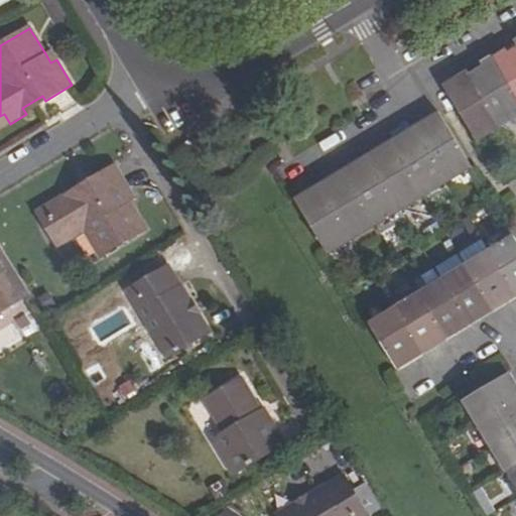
[(515,45),(515,43),(491,57),(515,99),(515,45)]
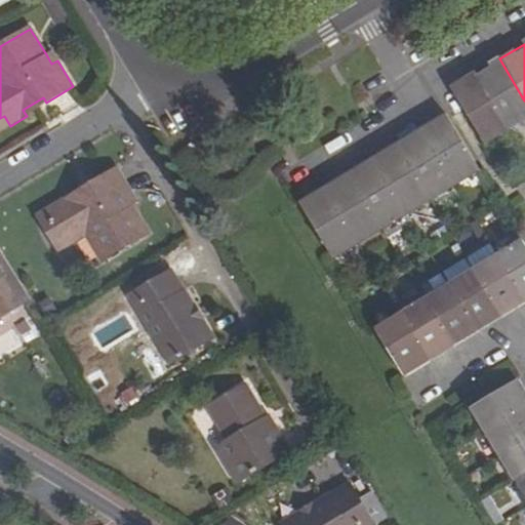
[(51,64),(57,61),(51,51),(46,54),(51,64)]
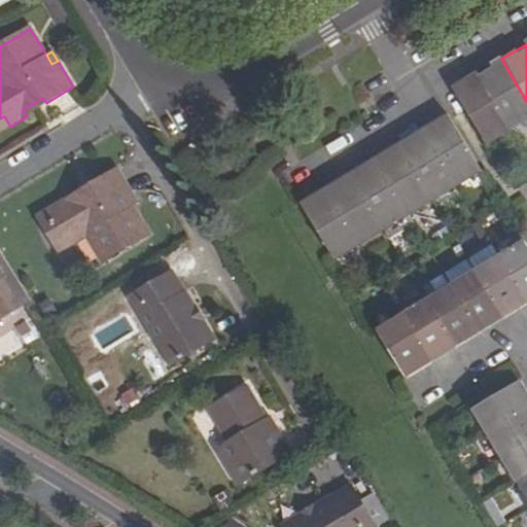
[(477,74),(511,131),(526,120),(526,101),(501,59),(477,74)]
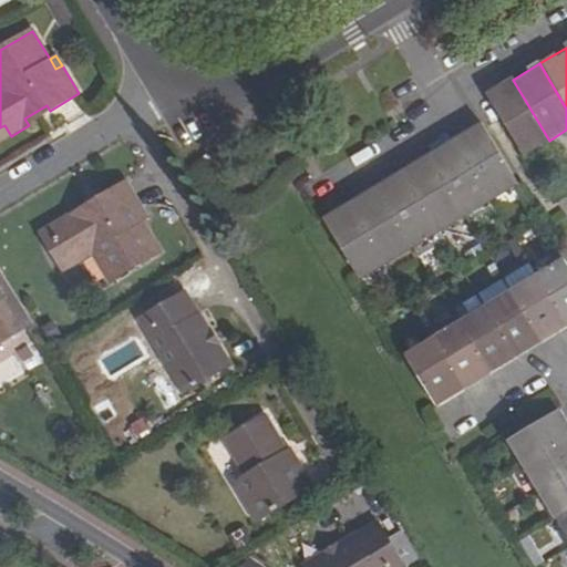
[(524,156),(549,141),(513,80),(486,95),(500,117),(524,156)]
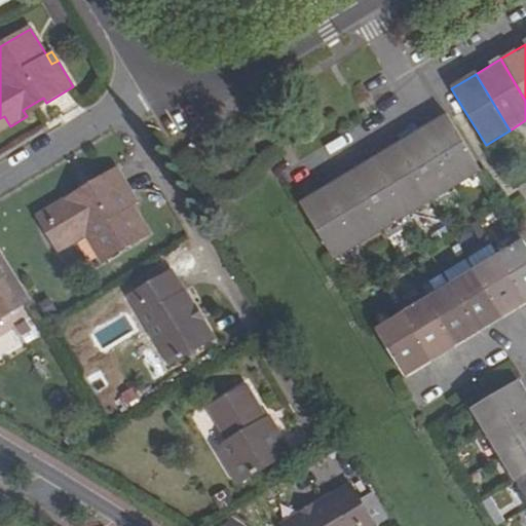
[(27,116),(46,103),(43,98),(23,110),(27,116)]
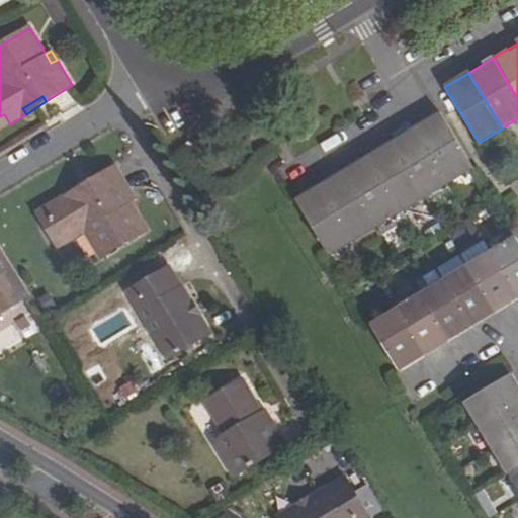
[(448,183),(472,169),(441,116),(439,112),(415,127),(448,183)]
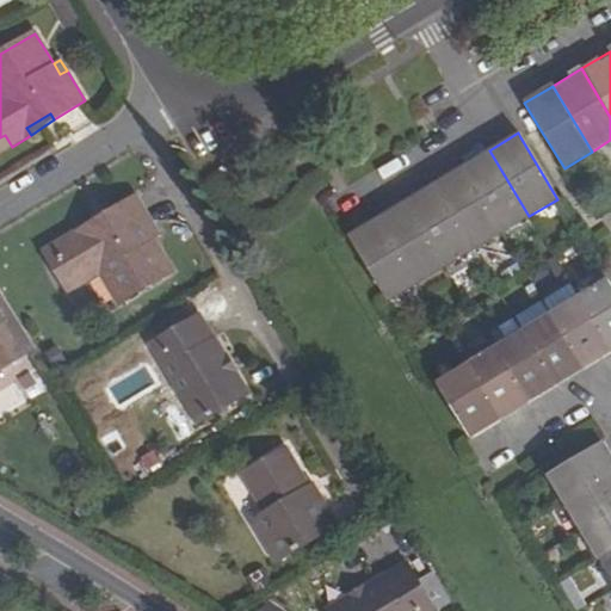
[(5,135),(0,137),(0,153),(12,147),(5,135)]
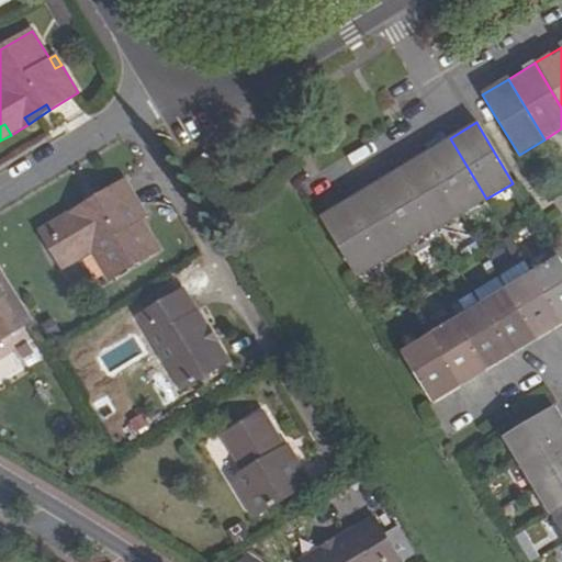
[(450,138),(424,155),(460,215),(486,199),(450,138)]
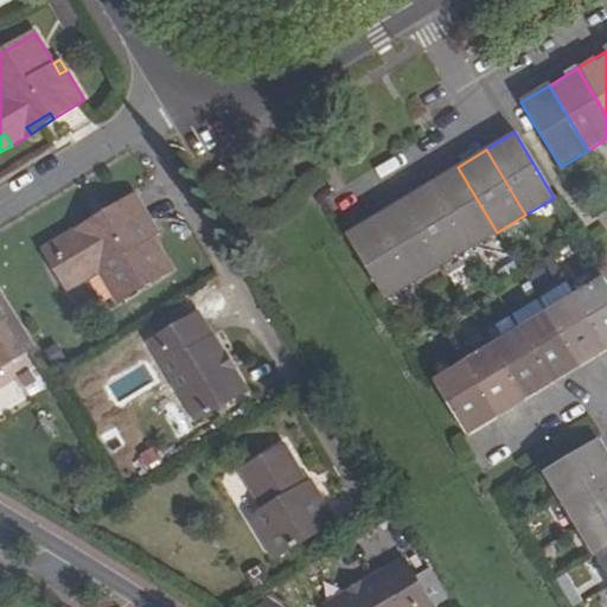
[(497,232),(458,167),(429,184),(468,249),(497,232)]
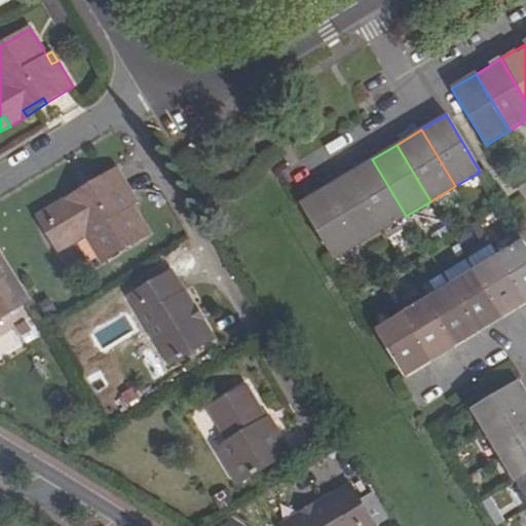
[(348,175),(382,231),(406,216),(372,159),(348,175)]
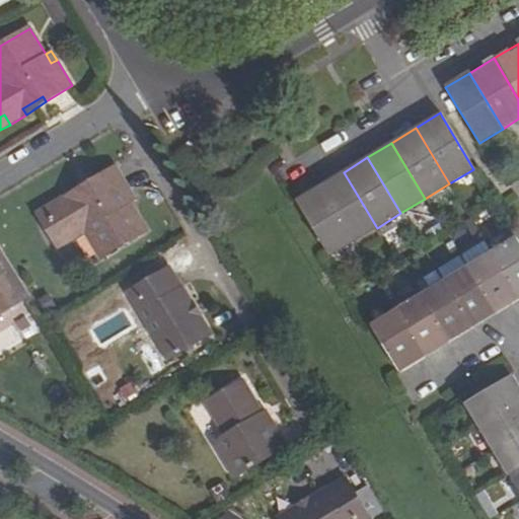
[(114,166),(89,180),(93,187),(72,199),(68,194),(52,204),(57,213),(41,223),(57,248),(85,232),(101,257),(147,230),(130,203),(124,194),(130,191),(114,166)]
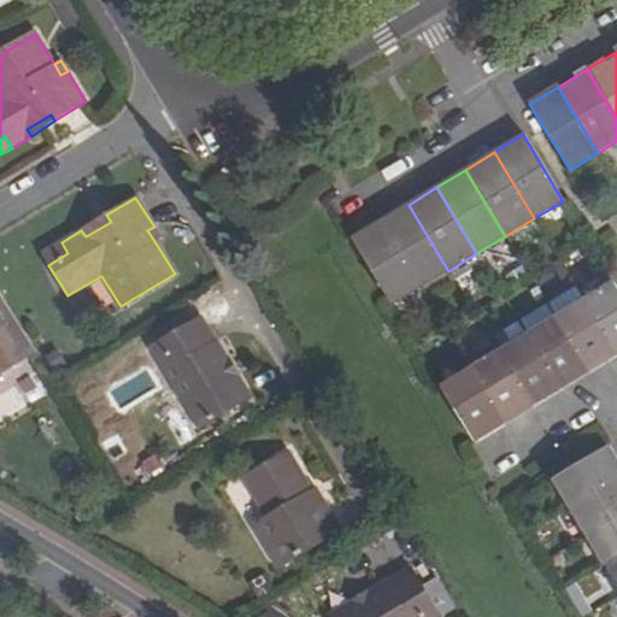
[(419,288),(448,271),(409,205),(380,222),(419,288)]
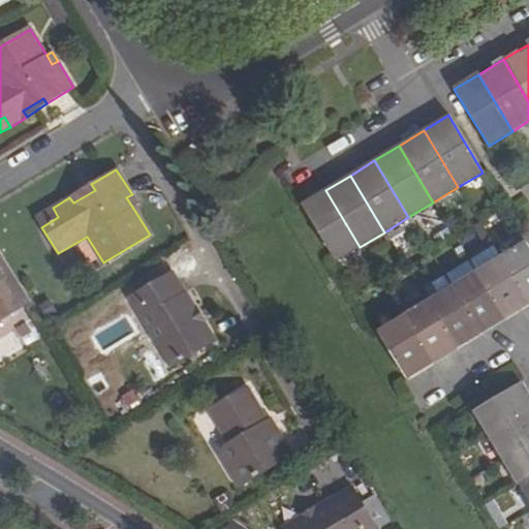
[(95,190),(91,184),(69,197),(73,203),(95,190)]
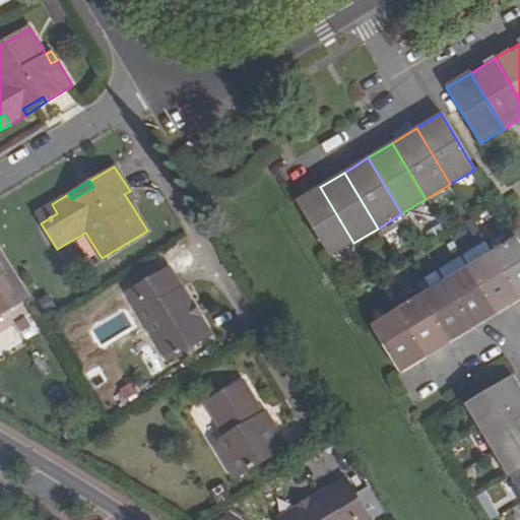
[(353,243),(320,187),(296,201),(330,257),(353,243)]
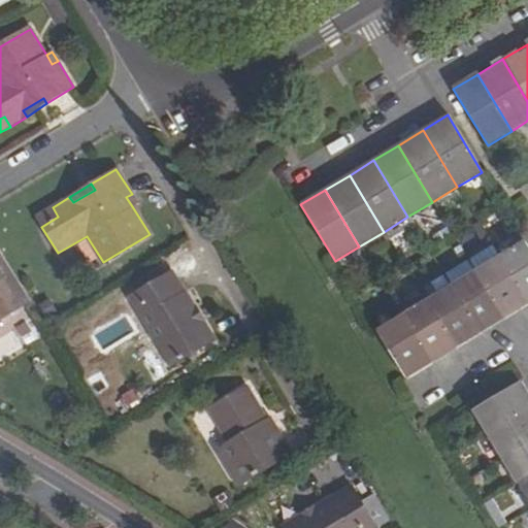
[(126,197),(132,206),(137,203),(132,194),(126,197)]
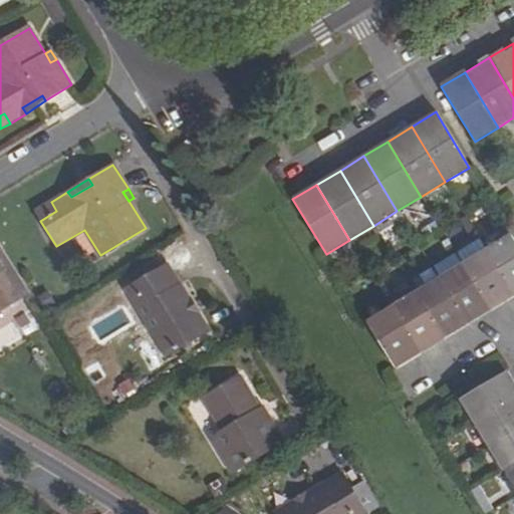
[(56,211),(51,202),(35,212),(40,221),(56,211)]
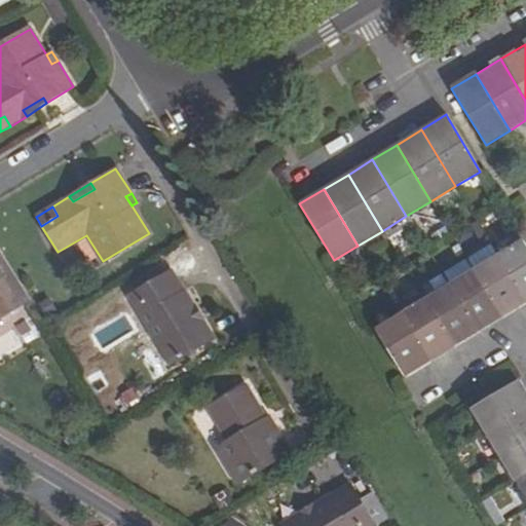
[(145,242),(136,248),(140,256),(149,250),(145,242)]
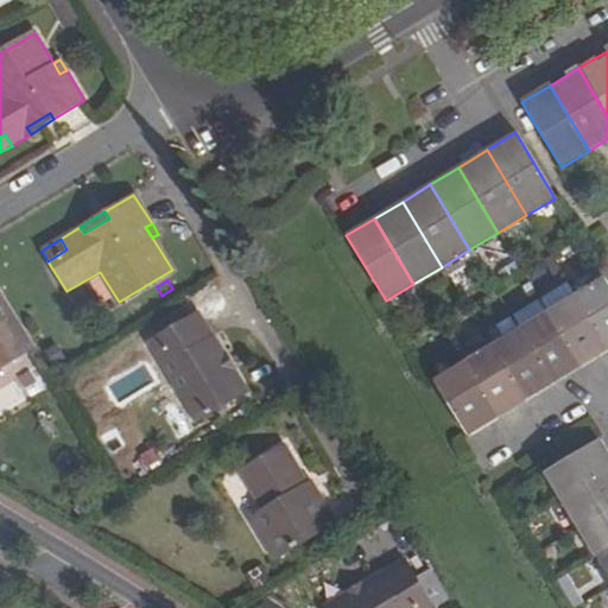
[(576,297),(607,349),(607,285),(605,280),(576,297)]
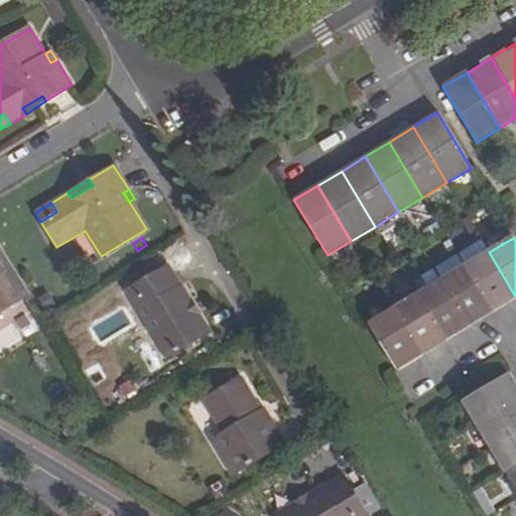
[(489,252),(464,267),(491,311),(515,296),(489,252)]
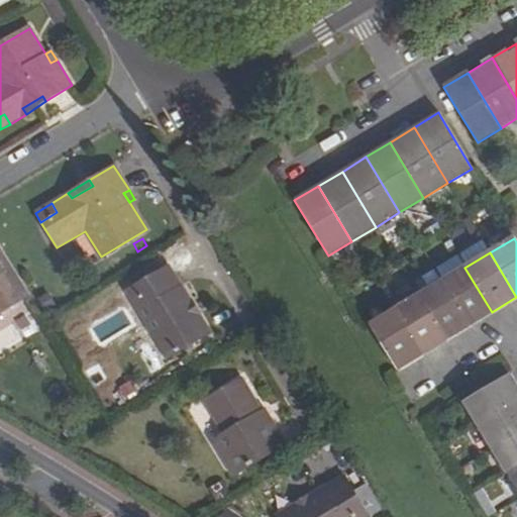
[(441,282),(469,327),(492,312),(464,268),(441,282)]
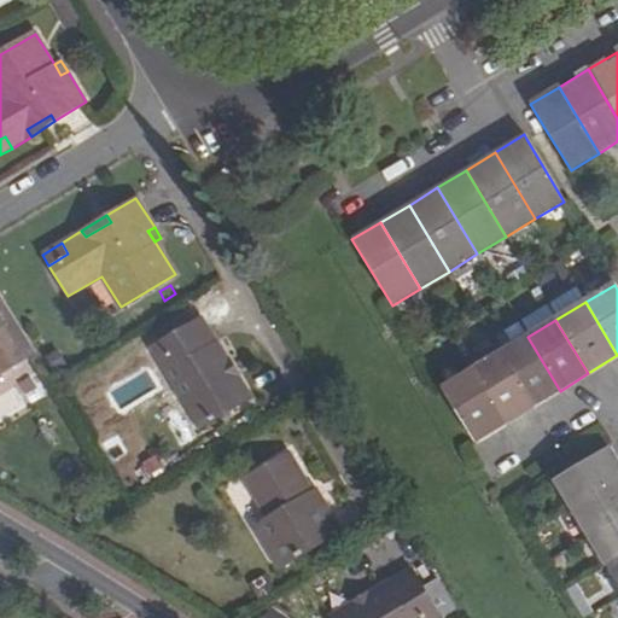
[(153,350),(200,429),(250,398),(202,321),(153,350)]
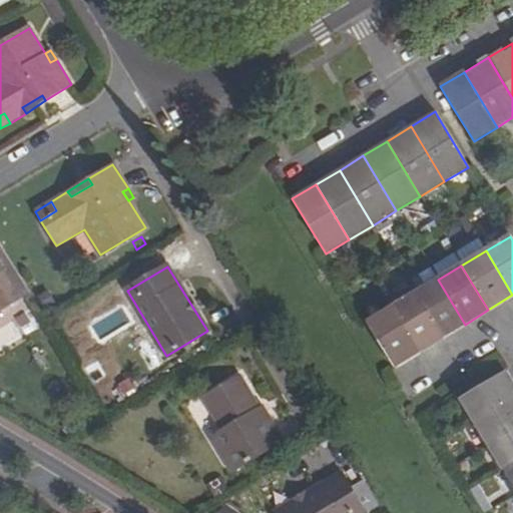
[(414,294),(441,339),(465,325),(438,280),(414,294)]
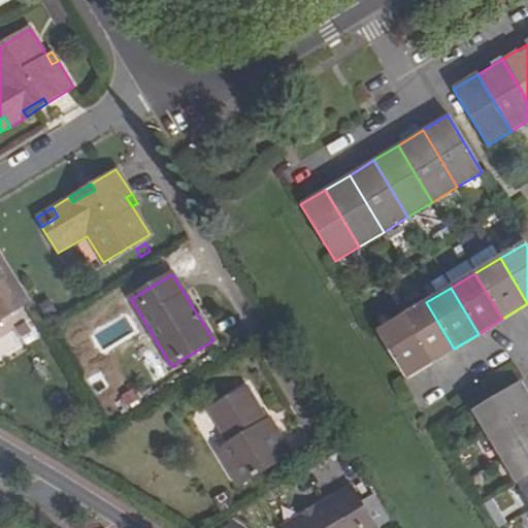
[(0,318),(11,310),(0,291),(0,318)]
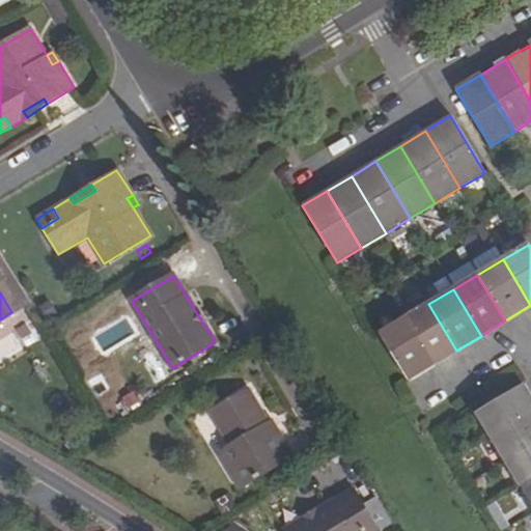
[(432,365),(456,351),(428,304),(404,319),(432,365)]
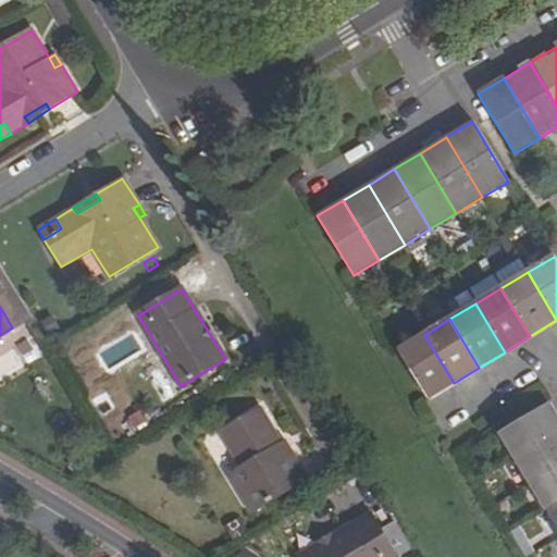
[(454,383),(424,335),(398,350),(425,395),(428,399),(454,383)]
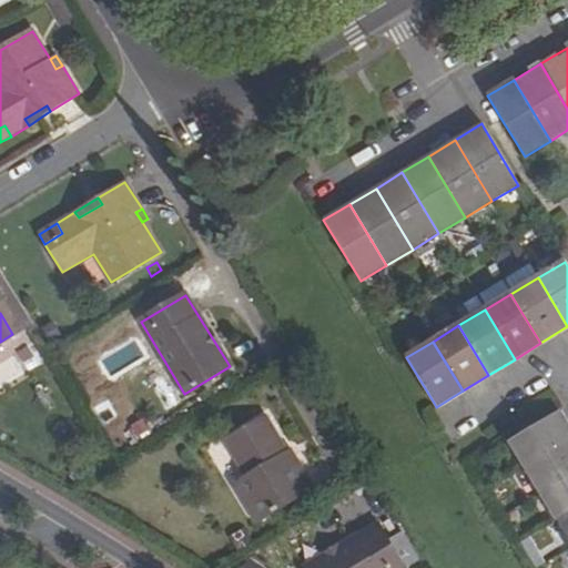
[(36,344),(21,352),(30,368),(44,362),(36,344)]
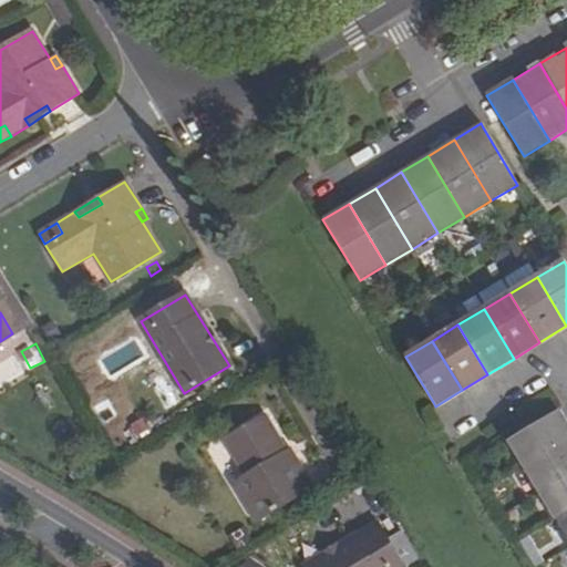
[(524,467),(566,441),(566,425),(558,411),(558,410),(508,441),(524,467)]
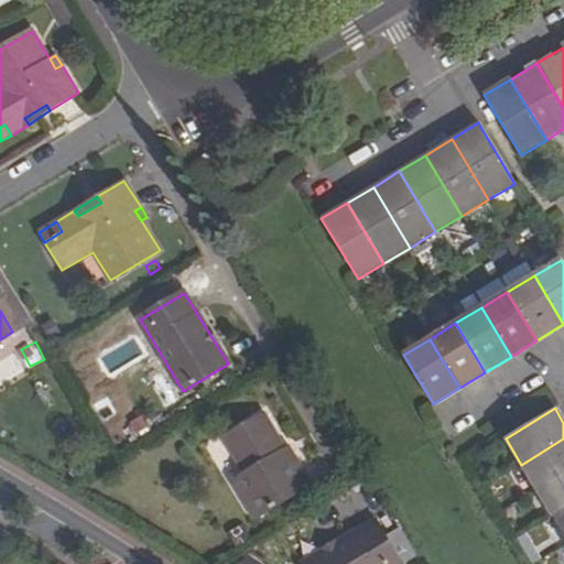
[(311,484),(292,454),(289,456),(283,447),(262,414),(224,438),(243,470),(248,478),(235,487),(255,519),(311,484)]
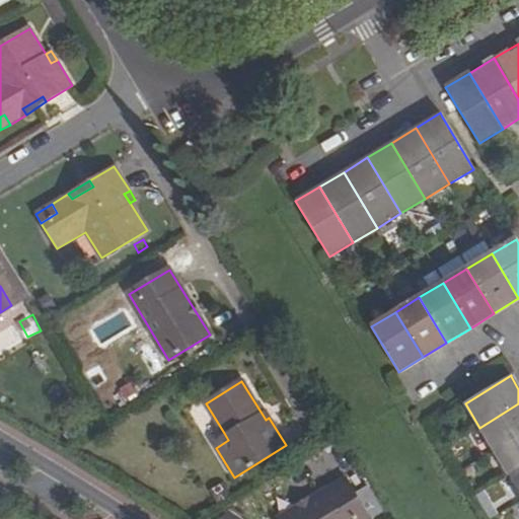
[(494,452),(518,436),(518,403),(479,428),(494,452)]
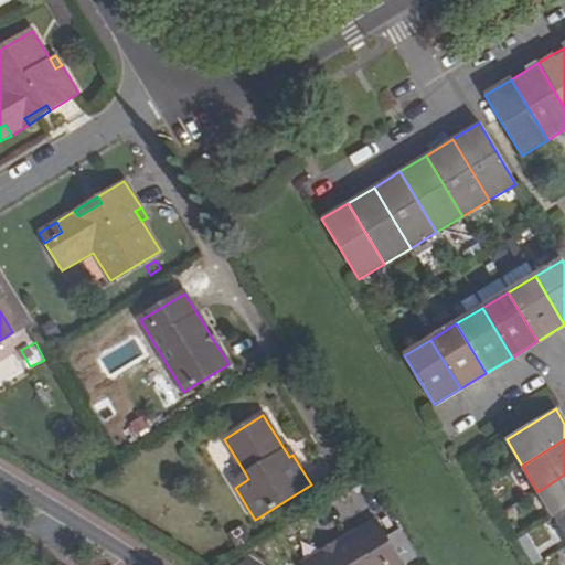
[(287,446),(284,448),(289,457),(292,455),(287,446)]
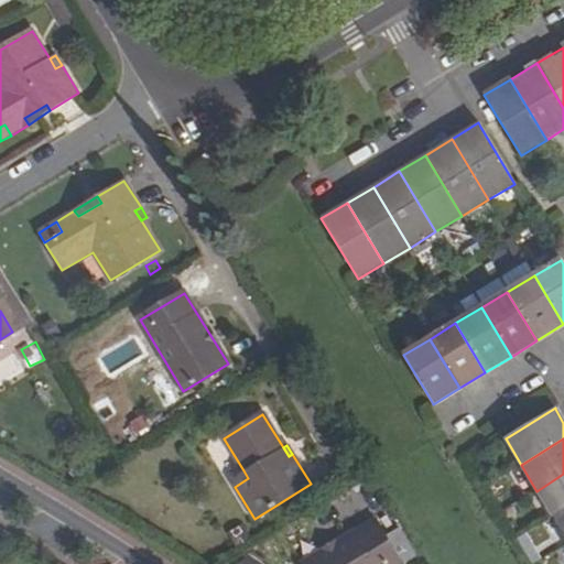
[(230,479),(235,487),(248,478),(243,470),(230,479)]
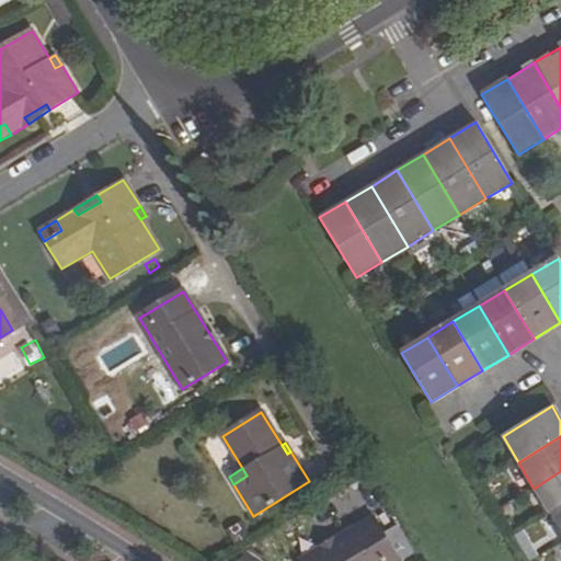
[(560,471),(534,489),(550,515),(560,507),(560,471)]
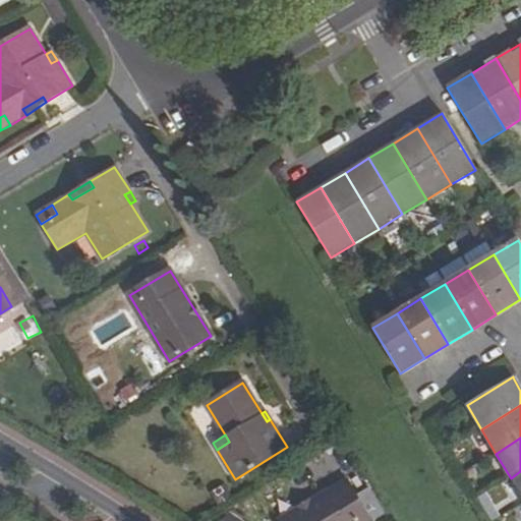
[(520,471),(511,478),(520,495),(520,471)]
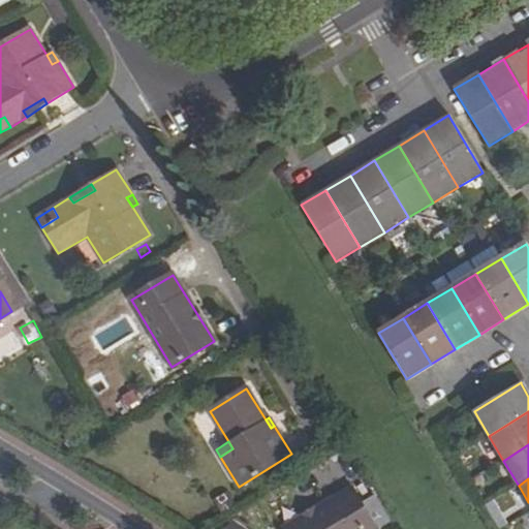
[(374,528),(349,490),(283,528),(374,528)]
